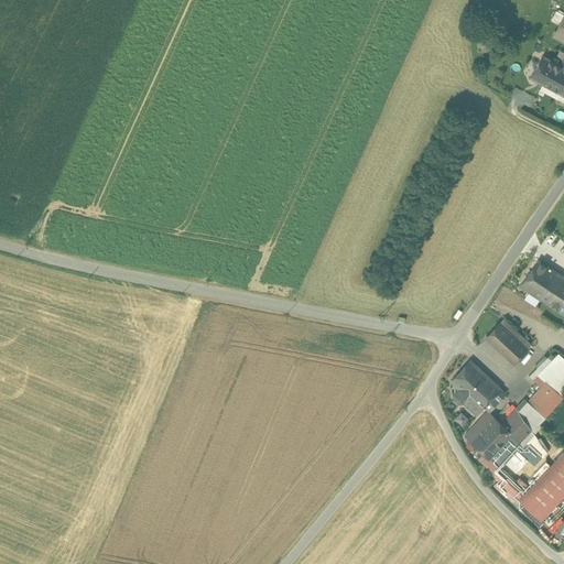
[(563,17),(553,36),(563,43),(563,17)]
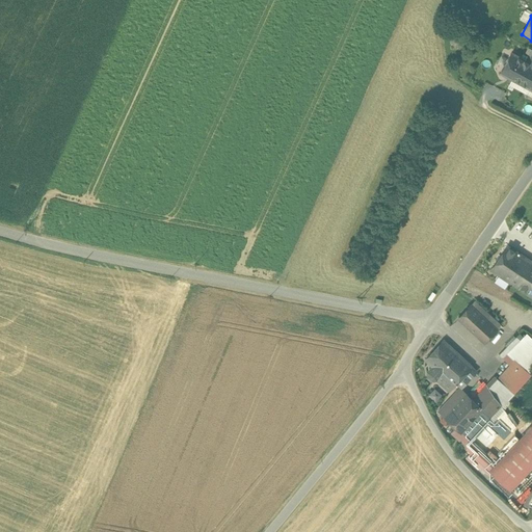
[(531,63),(528,61),(511,52),(501,73),(511,78),(531,88),(531,63)]
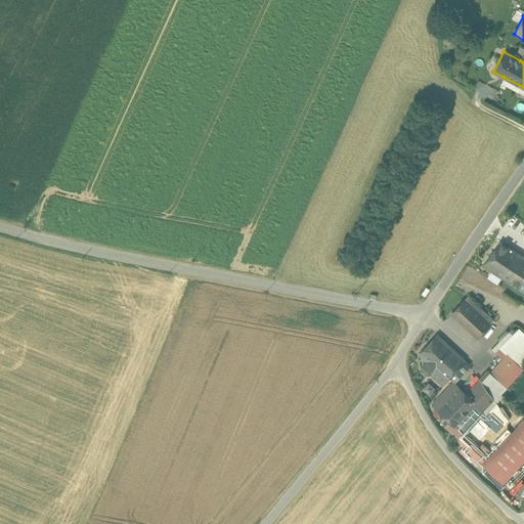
[(523,87),(504,77),(501,82),(523,94),(523,87)]
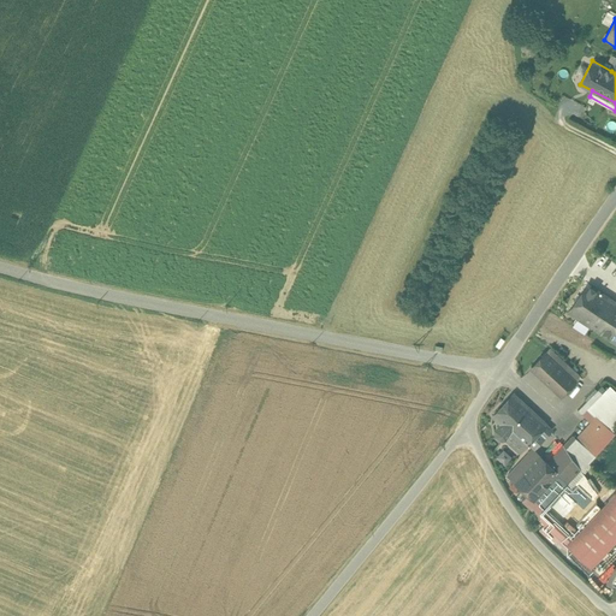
[(582,321),(590,325),(590,326),(608,298),(600,294),(600,292),(599,291),(598,292),(587,285),(569,312),(582,321)]
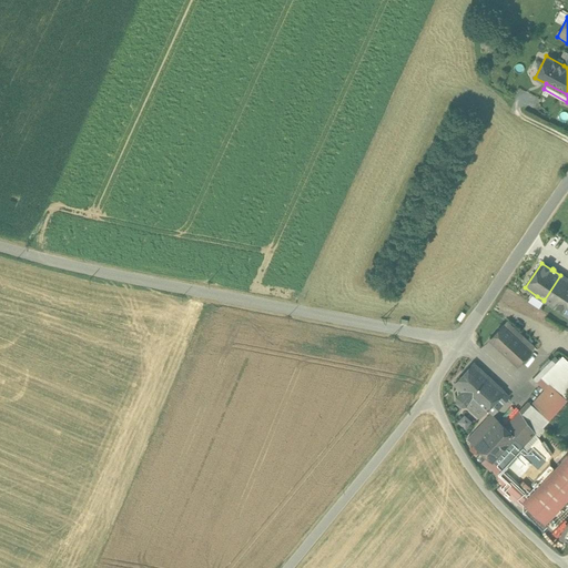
[(567,302),(567,280),(560,275),(544,301),(546,302),(547,303),(547,302),(561,312),(567,304),(567,302)]
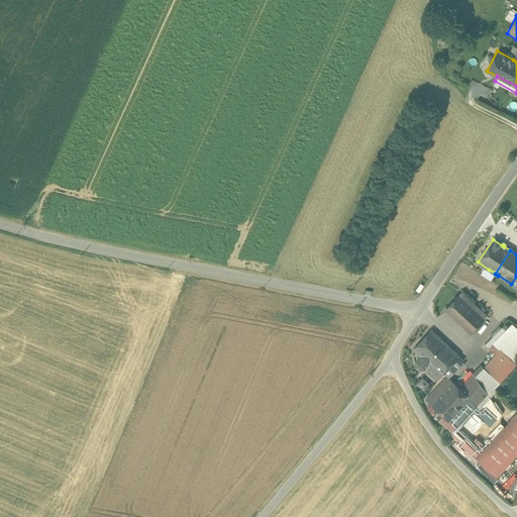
[(495,273),(489,270),(485,276),(491,279),(495,273)]
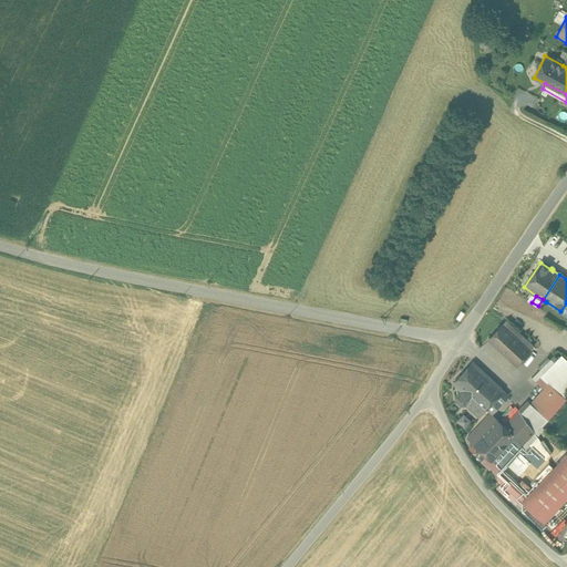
[(506,320),(501,326),(528,351),(534,346),(506,320)]
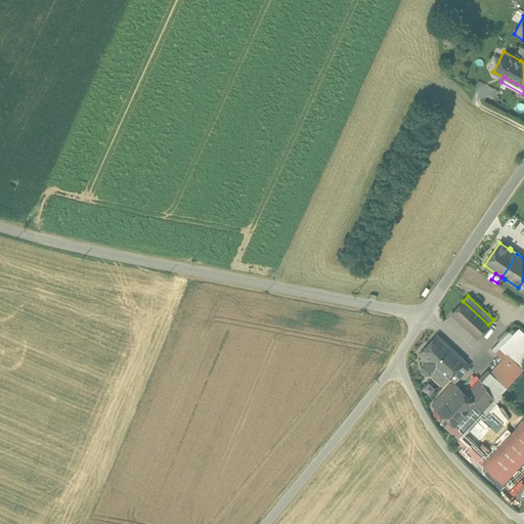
[(488,324),(463,301),(451,313),(477,337),(488,324)]
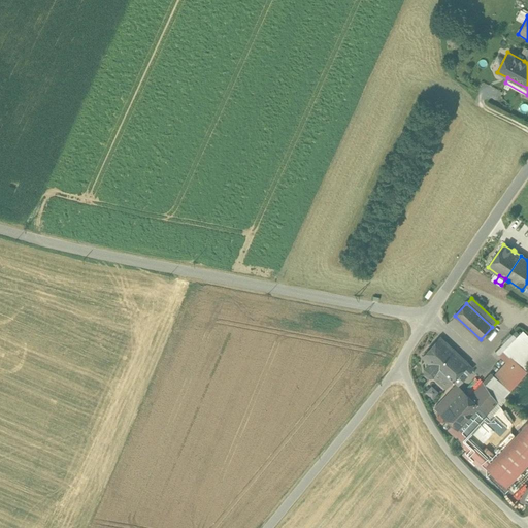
[(521,367),(525,371),(527,363),(527,335),(522,330),(503,350),(507,354),(514,348),(519,352),(512,359),(521,367)]
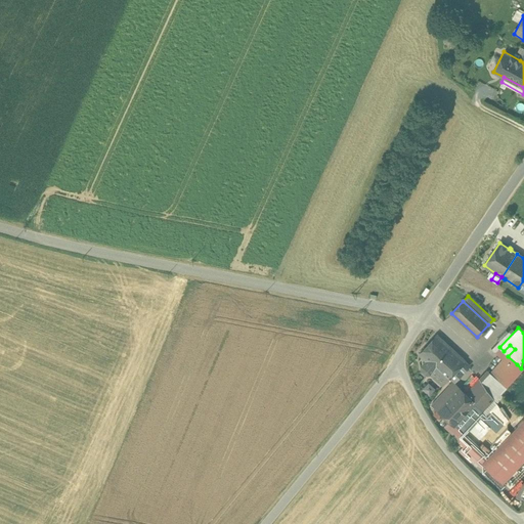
[(469,364),(436,335),(420,354),(427,360),(422,366),(422,369),(426,374),(430,374),(435,368),(446,379),(449,376),(454,381),(469,364)]
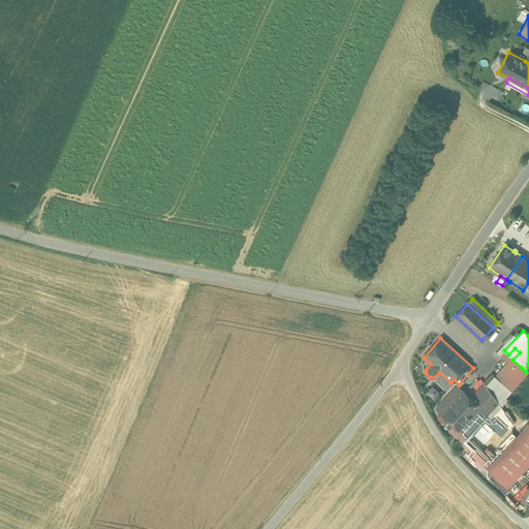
[(508,354),(504,360),(507,363),(509,364),(512,360),(520,352),(515,348),(508,354)]
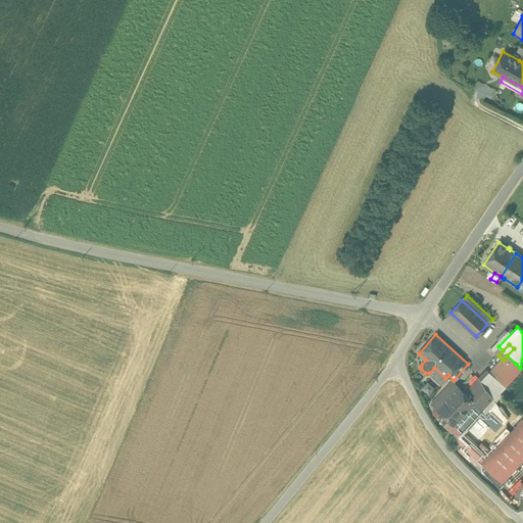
[(504,360),(502,359),(488,373),(500,382),(516,364),(507,355),(504,360)]
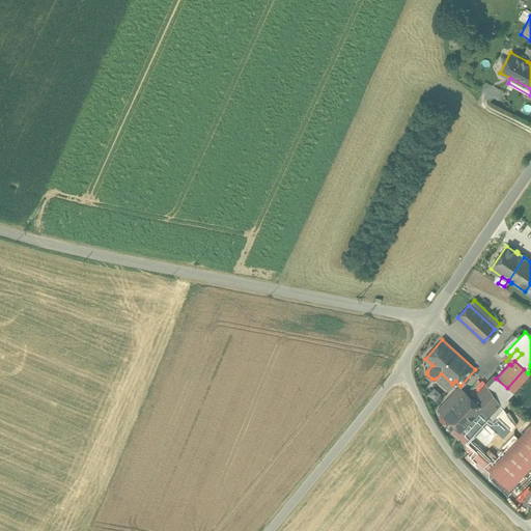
[(528,373),(524,369),(507,388),(496,379),(494,376),(485,385),(501,406),(529,374),(528,373)]
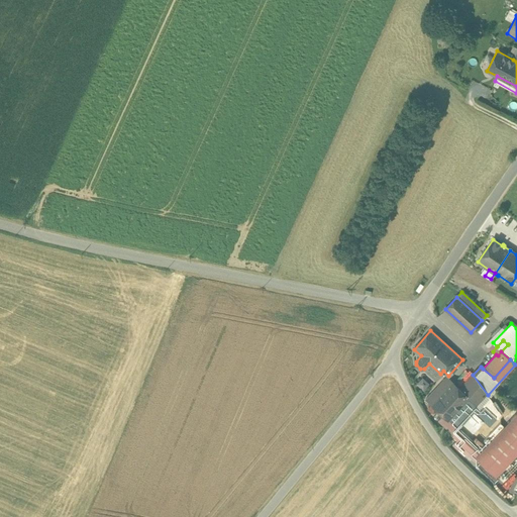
[(459,389),(447,377),(426,399),(443,415),(438,420),(453,434),(452,435),(475,456),(482,449),(458,428),(463,423),(474,413),(474,412),(490,426),(501,414),(488,395),(473,375),(459,389)]
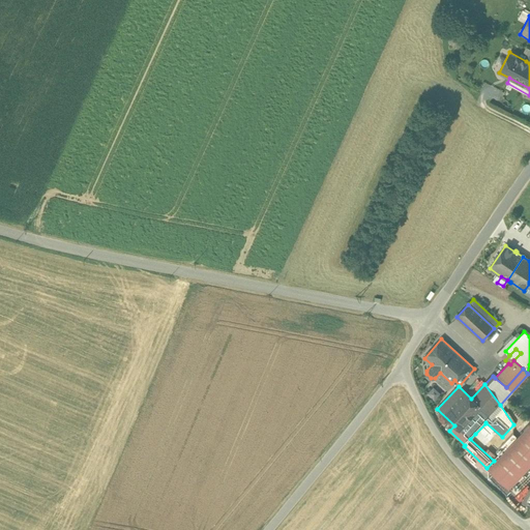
[(428,393),(436,399),(440,390),(432,386),(428,393)]
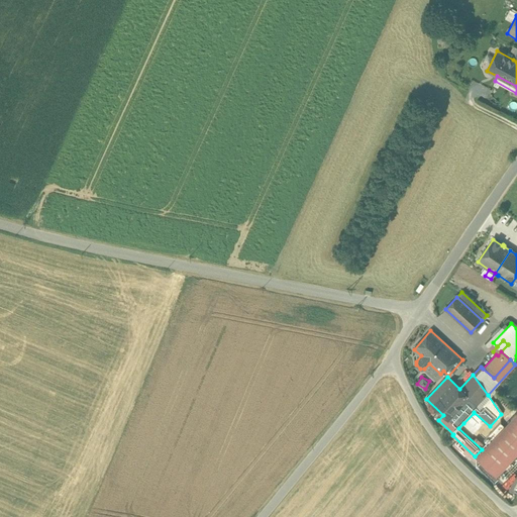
[(516,412),(482,449),(475,456),(496,476),(516,452),(516,412)]
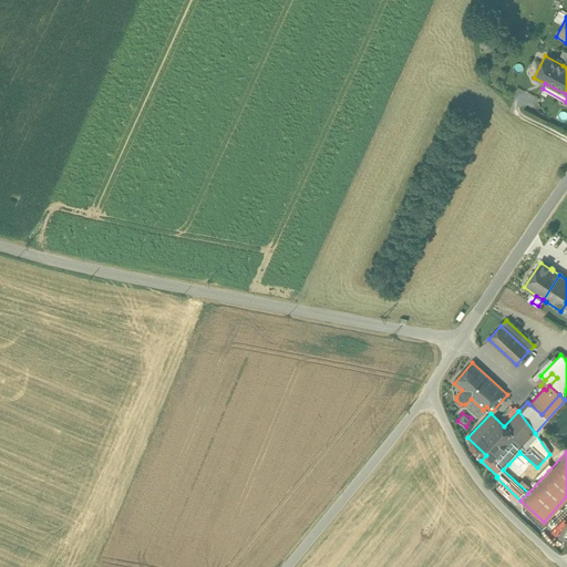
[(519,453),(508,464),(519,474),(529,463),(519,453)]
